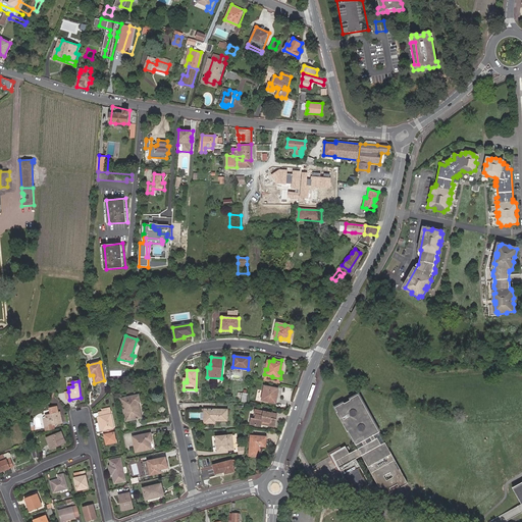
[(261,401),(275,403),(278,388),(264,386),(261,401)]
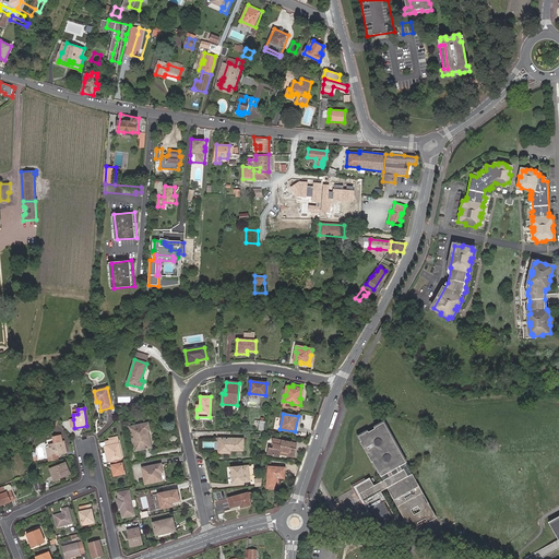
[(400,466),(406,462),(383,421),(373,427),(375,428),(368,431),(368,430),(358,436),(360,440),(359,441),(371,462),(372,462),(381,477),(388,473),(389,476),(373,485),(370,478),(355,487),(361,499),(379,528),(396,519),(381,491),(387,488),(412,532),(420,526),(418,522),(426,519),(428,523),(437,518),(412,473),(408,475),(404,468),(402,470),(400,466)]
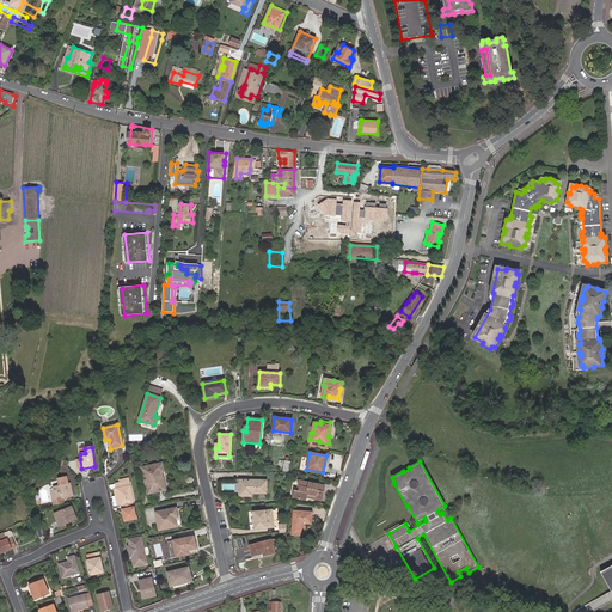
[(164,472),(161,463),(142,467),(147,494),(166,490),(164,481),(163,482),(160,473),(164,472)]
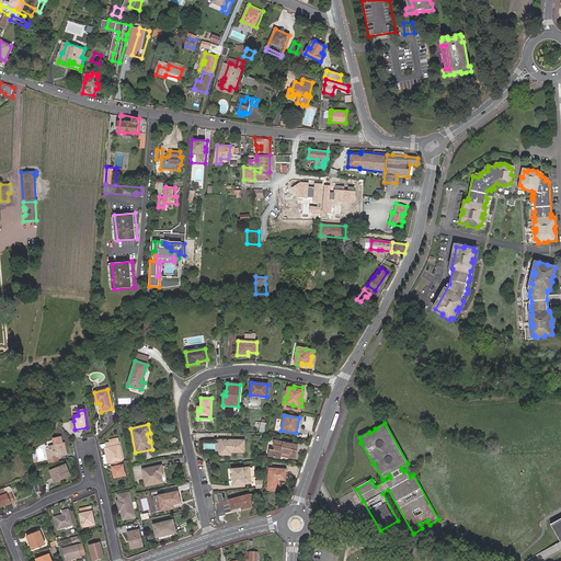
[(67,455),(65,444),(63,445),(60,438),(54,439),(55,446),(49,447),(49,450),(52,458),(67,455)]
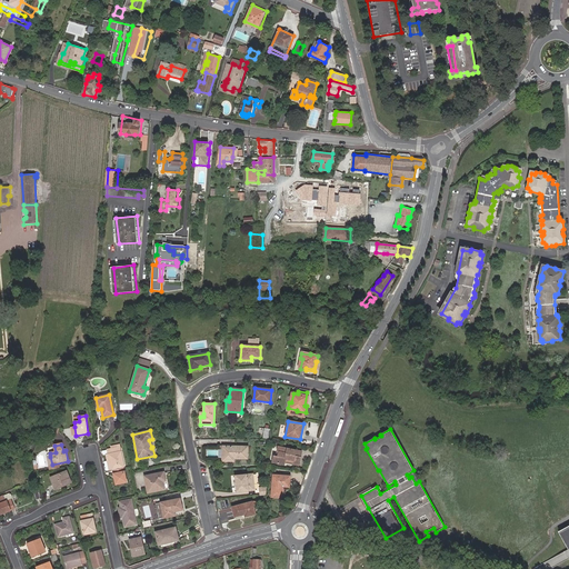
[(248,459),(247,447),(222,447),(222,461),(233,461),(233,459),(248,459)]
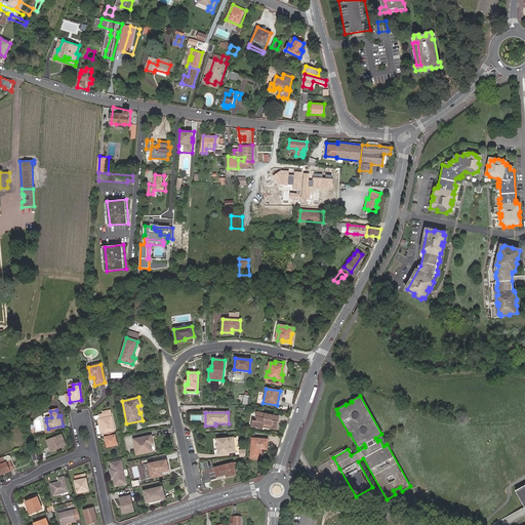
[(256,421),(254,421),(252,420),(251,427),(261,429),(263,427),(276,430),(278,416),(255,412),(255,417),(257,417),(256,421)]
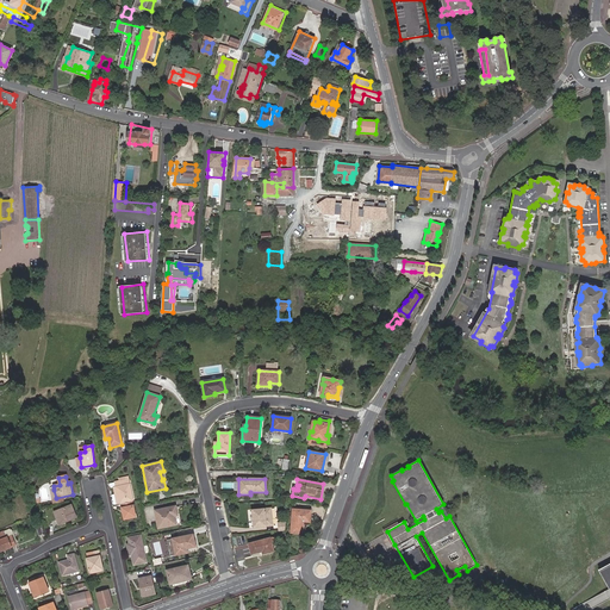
[(132,502),(134,502),(129,480),(116,483),(117,486),(120,504),(132,502)]
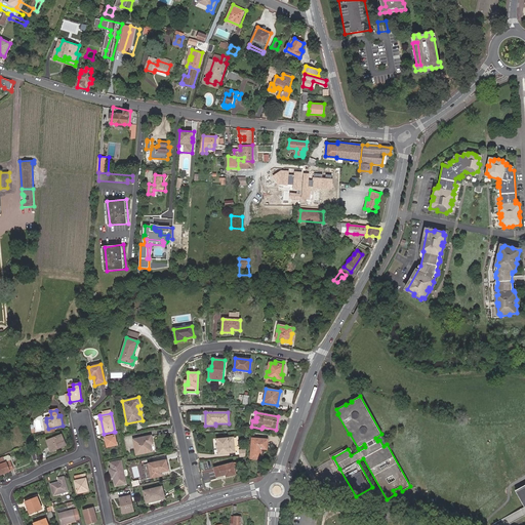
[(117,445),(114,432),(104,434),(107,447),(117,445)]
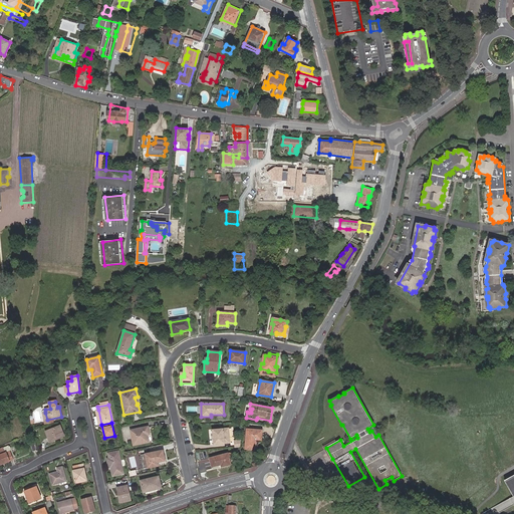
[(56,438),(63,435),(59,426),(46,432),(50,442),(57,439),(56,438)]
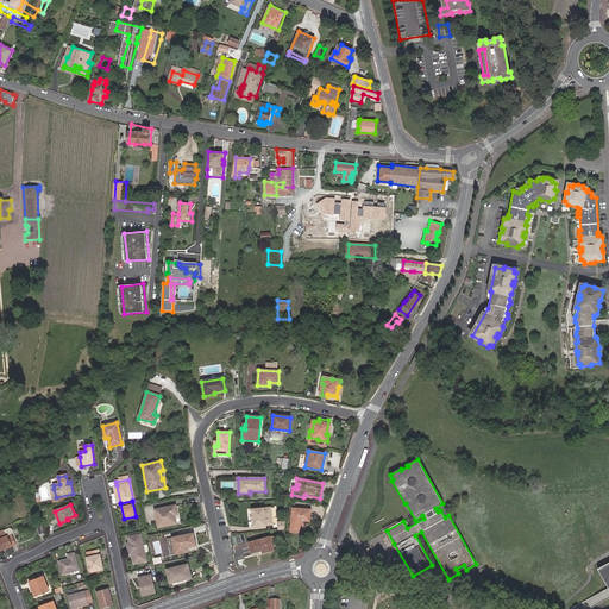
[(155,510),(158,528),(176,523),(174,515),(177,515),(175,506),(155,510)]
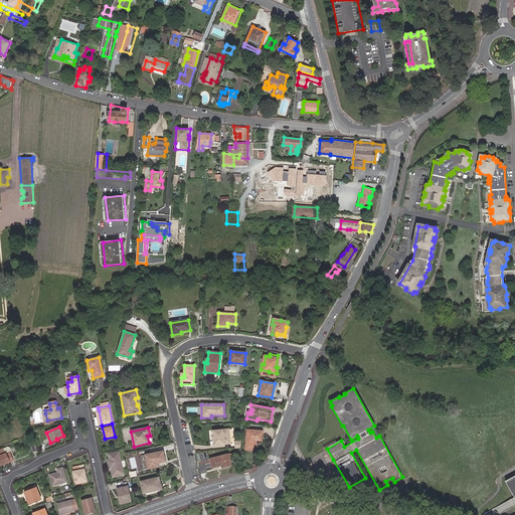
[(230,445),(229,428),(211,431),(213,446),(230,445)]
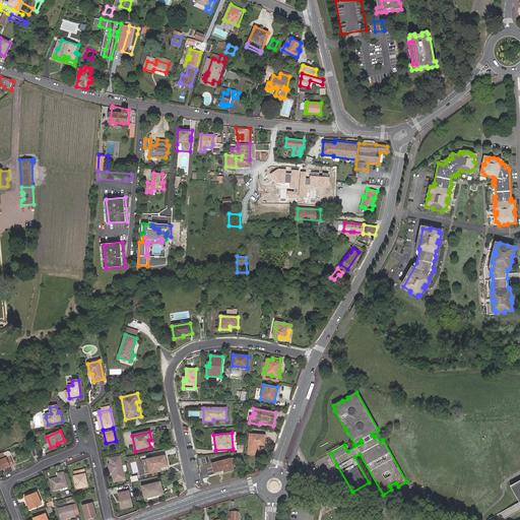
[(259,444),(264,444),(265,436),(250,435),(248,454),(258,455),(259,446),(259,444)]
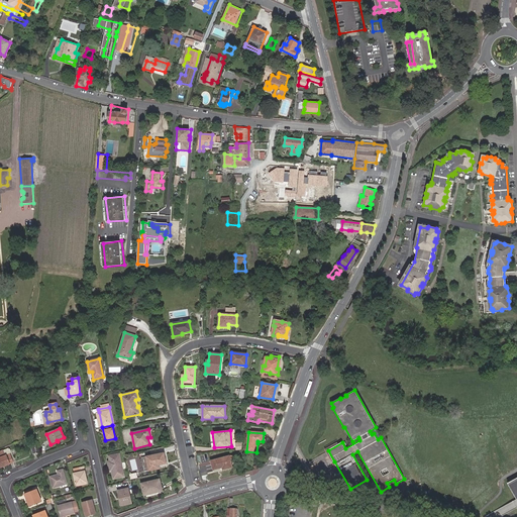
[(0,450),(0,458),(3,468),(10,464),(10,463),(13,462),(10,454),(7,455),(6,454),(5,455),(3,450),(0,450)]
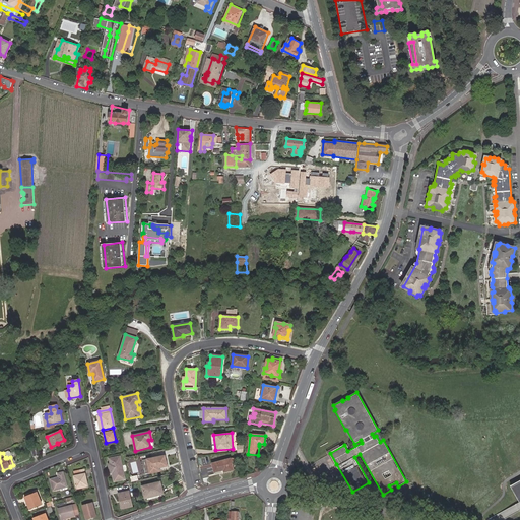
[(125,479),(120,456),(110,458),(111,463),(109,464),(111,473),(113,472),(115,481),(125,479)]
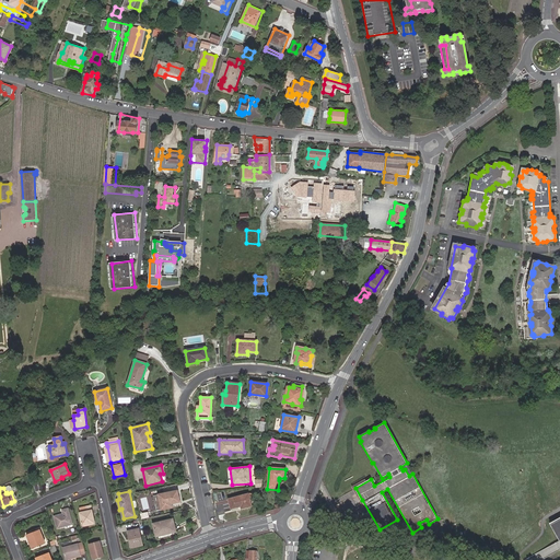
[(177,491),(167,493),(158,496),(153,497),(155,511),(173,508),(172,504),(179,502),(177,491)]
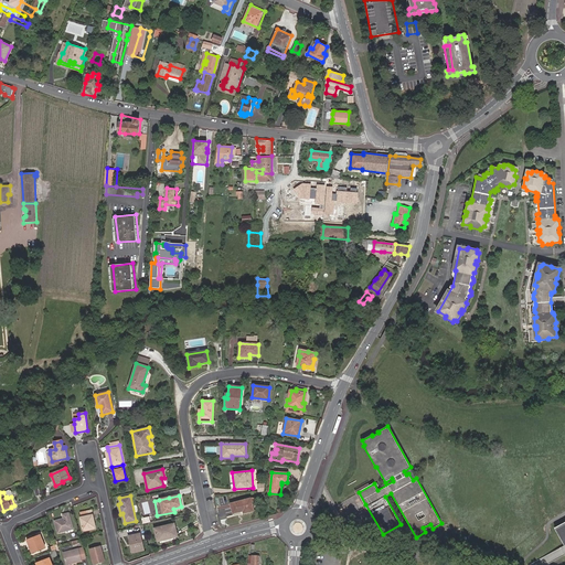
[(253,511),(249,499),(231,504),(233,514),(243,511),(243,513),(253,511)]
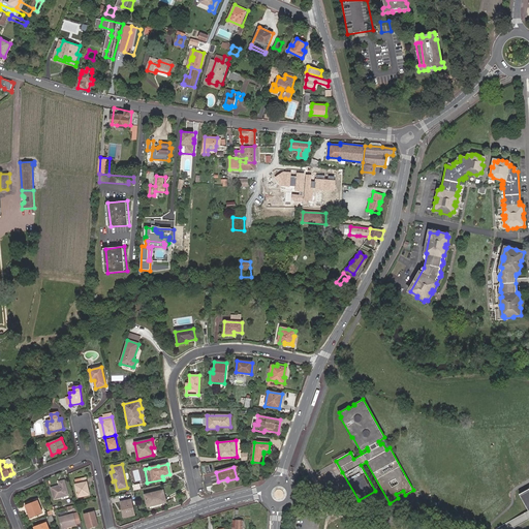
[(89,494),(86,478),(75,480),(76,484),(75,485),(78,496),(79,498),(89,496),(88,494),(89,494)]
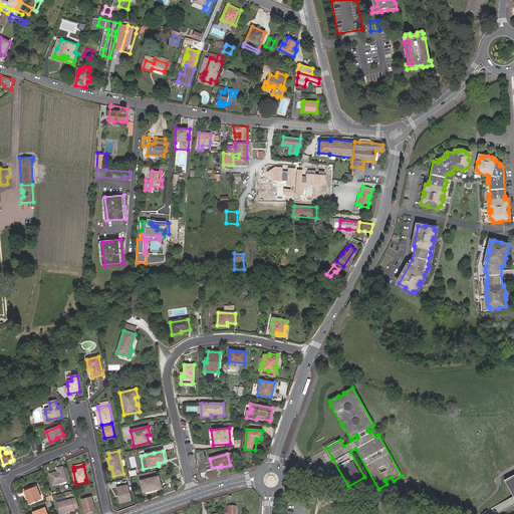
[(52,485),(66,481),(62,467),(57,469),(58,472),(50,474),(52,485)]
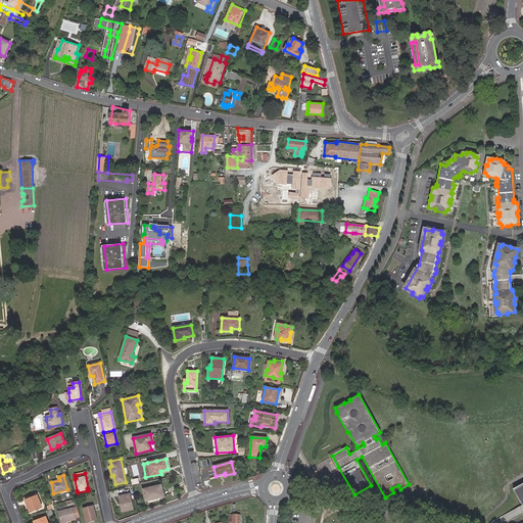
[(522,486),(522,482),(513,488),(522,505),(522,504),(522,498),(518,489),(522,486)]
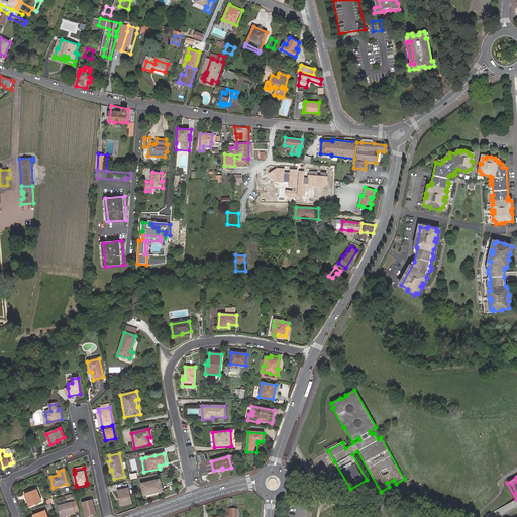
[(159,485),(158,480),(141,484),(144,496),(162,491),(161,485),(159,485)]
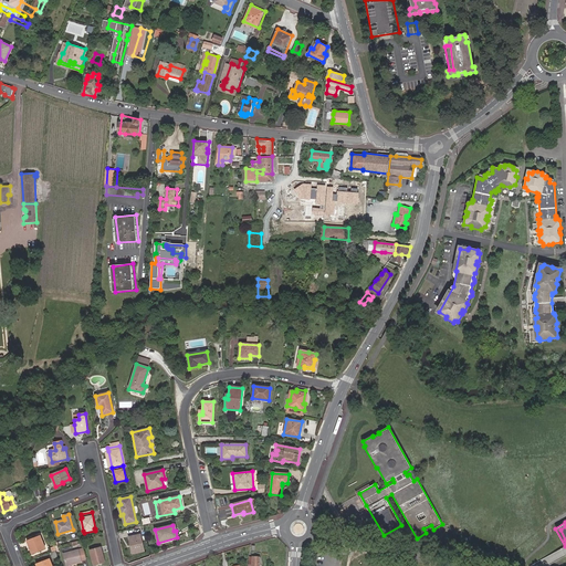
[(133,545),(134,553),(143,551),(140,535),(129,537),(130,545),(133,545)]
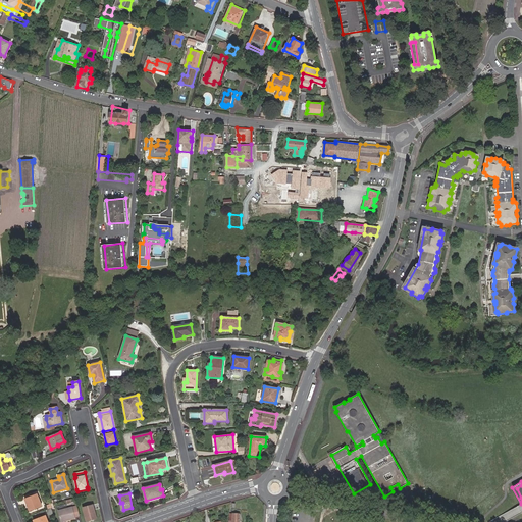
[(30,511),(42,506),(37,494),(24,500),(30,511)]
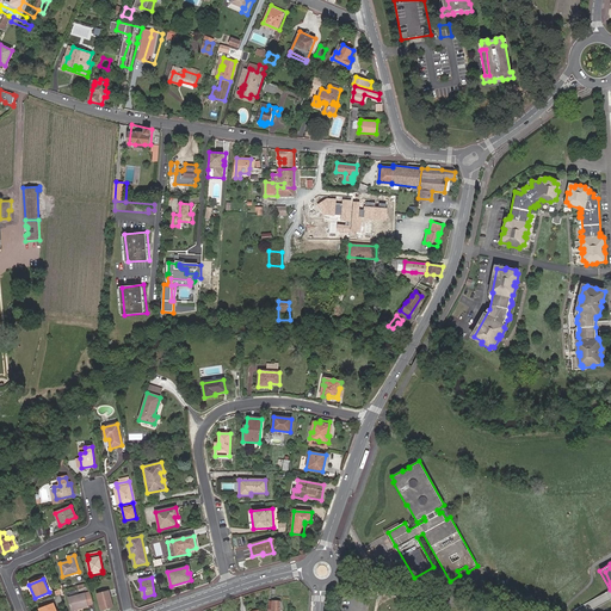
[(93,604),(90,592),(68,598),(71,610),(88,606),(88,605),(93,604)]
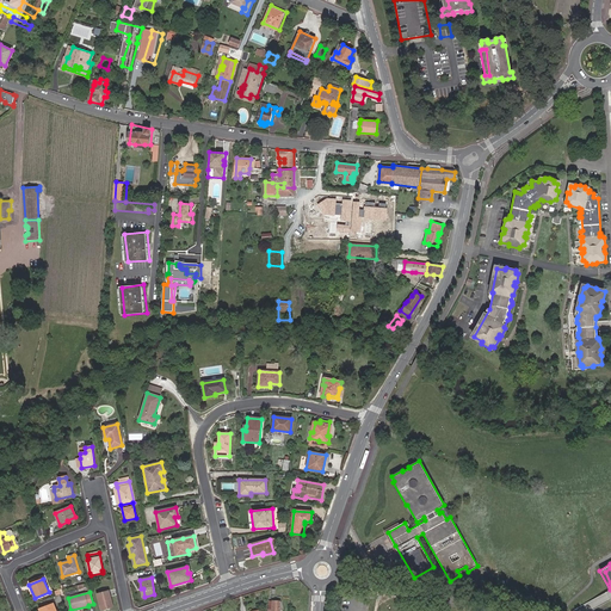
[(102,610),(112,608),(109,592),(97,594),(102,610)]
